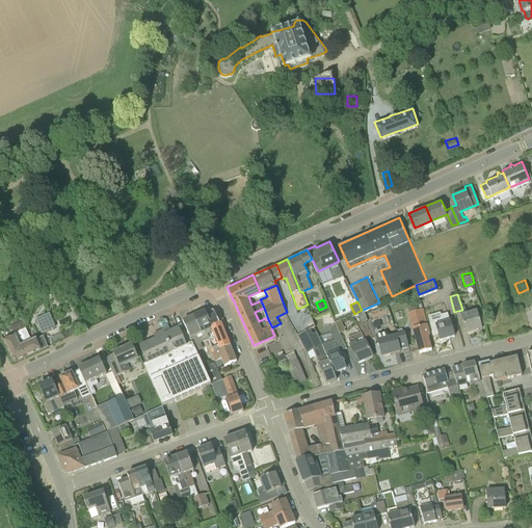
[(413,325),(420,350),(431,346),(428,332),(430,332),(423,306),(408,310),(410,318),(415,317),(417,324),(413,325)]
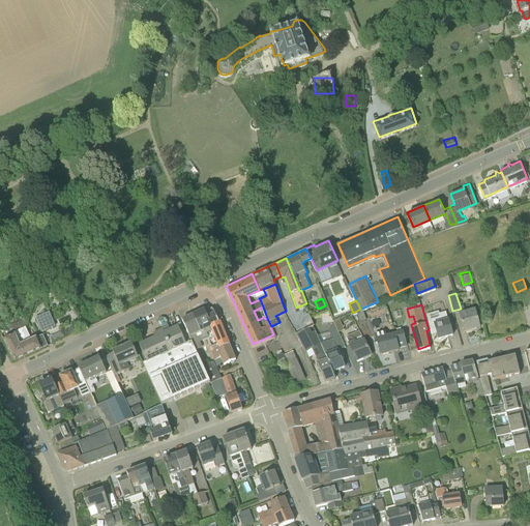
[(210,344),(212,348),(230,342),(221,319),(218,319),(214,311),(208,314),(205,307),(193,312),(200,328),(205,326),(208,334),(211,344),(210,344)]
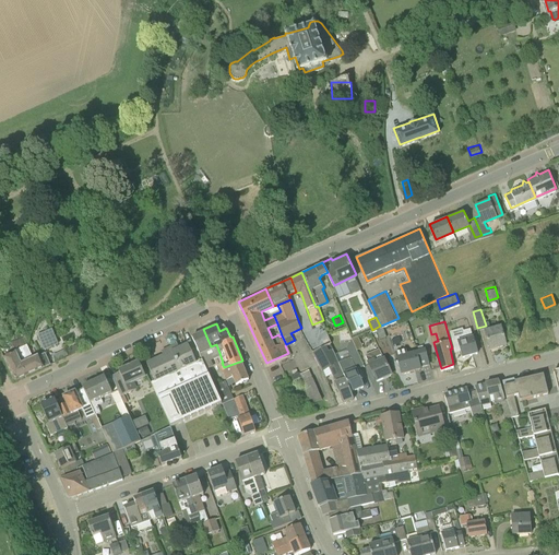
[(501,325),(485,329),(490,346),(506,342),(501,325)]
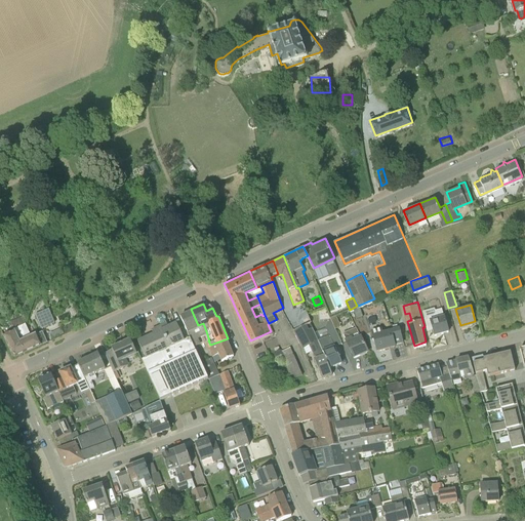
[(40,326),(54,320),(48,306),(35,312),(40,326)]
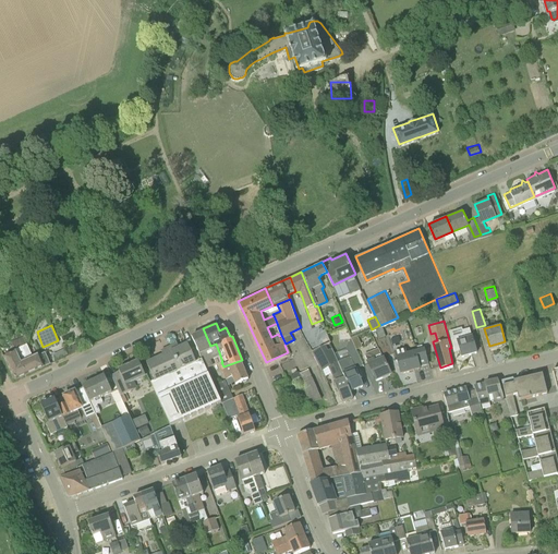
[(460,346),(462,354),(476,350),(472,334),(469,325),(462,327),(464,333),(451,336),(455,348),(460,346)]
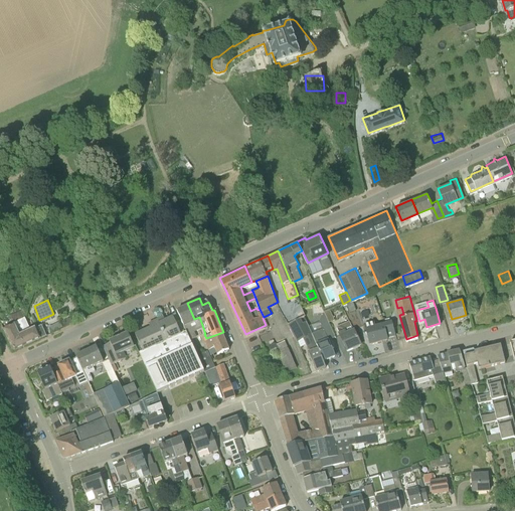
[(194,319),(187,303),(177,308),(181,317),(185,325),(190,337),(196,334),(194,329),(202,325),(199,317),(194,319)]
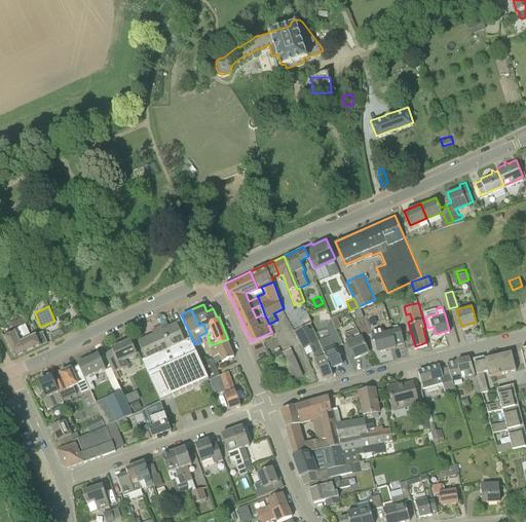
[(331,315),(336,327),(341,324),(336,312),(331,315)]
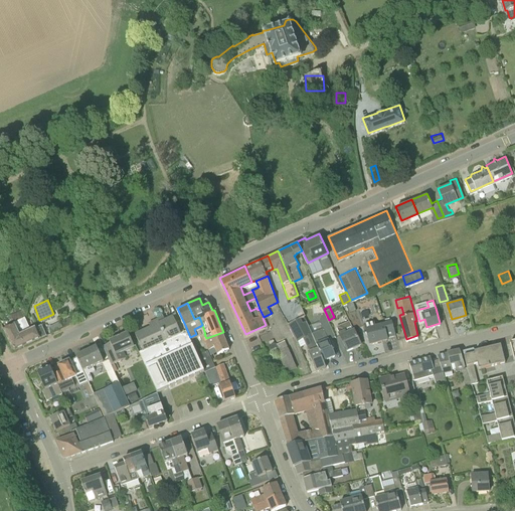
[(46,333),(41,322),(35,325),(26,329),(21,317),(25,316),(22,309),(12,313),(15,320),(14,320),(15,322),(24,343),(46,333)]
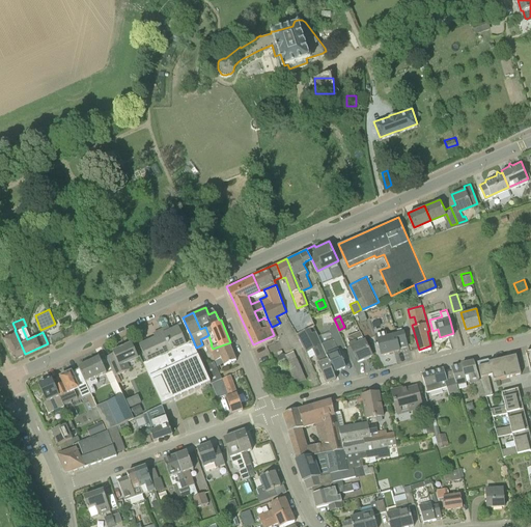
[(203,365),(198,353),(196,348),(191,335),(187,327),(182,330),(178,324),(170,328),(168,324),(154,330),(156,335),(139,342),(147,359),(143,361),(149,375),(159,396),(162,403),(211,381),(204,365),(203,365)]
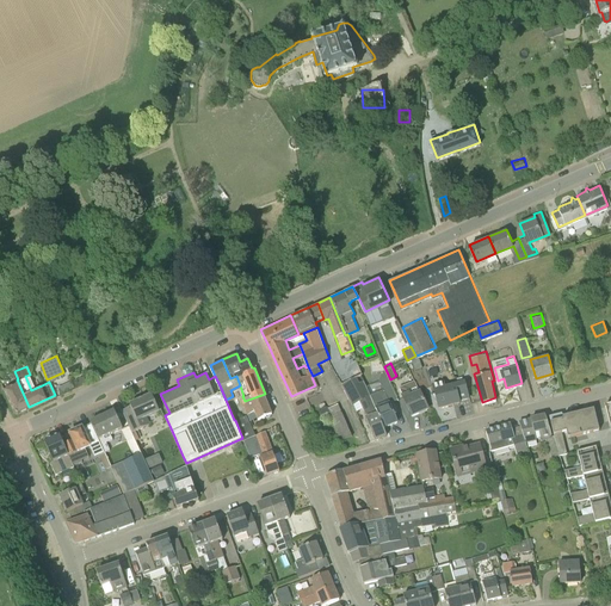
[(84,373),(74,378),(76,384),(86,379),(84,373)]
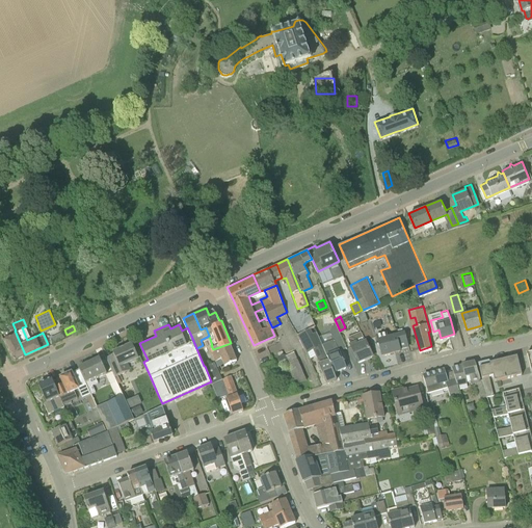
[(297,332),(307,350),(313,347),(319,361),(318,361),(326,380),(337,377),(334,370),(326,352),(323,346),(320,339),(315,331),(313,332),(310,326),(297,332)]
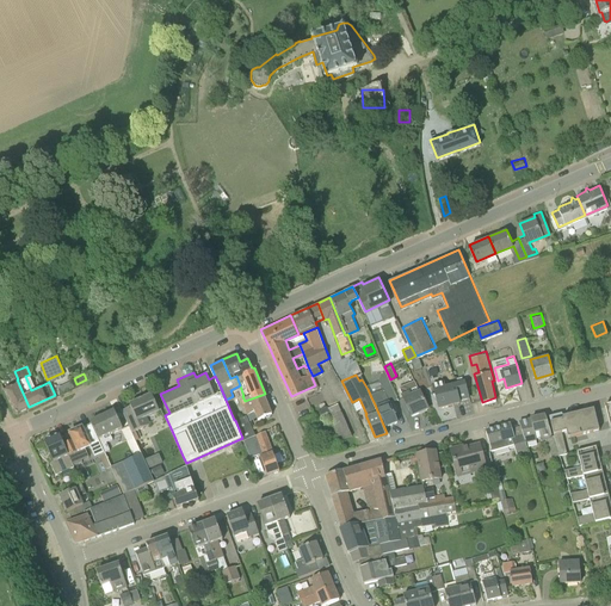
[(415,378),(399,385),(412,413),(429,406),(415,378)]
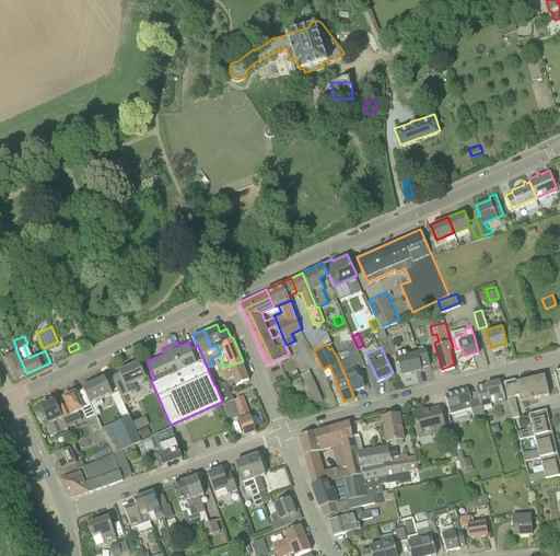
[(337,357),(340,365),(346,362),(349,369),(343,371),(351,390),(364,384),(361,375),(363,374),(360,366),(364,365),(358,348),(337,357)]
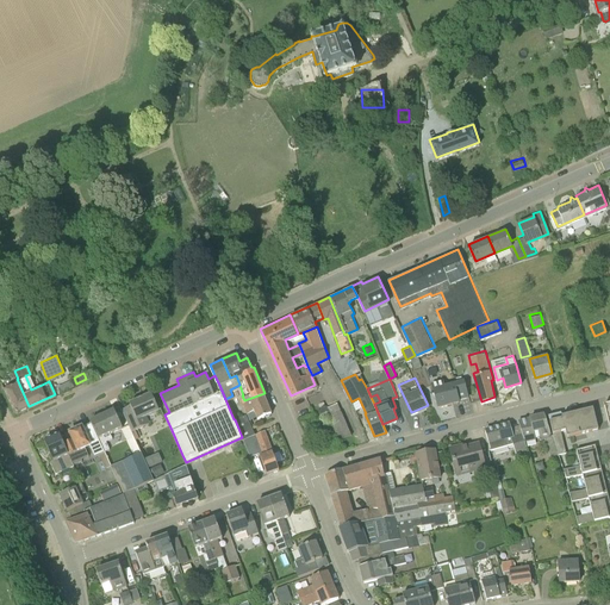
[(459,399),(459,398),(459,397),(468,393),(464,379),(444,384),(443,379),(431,381),(439,404),(459,399)]
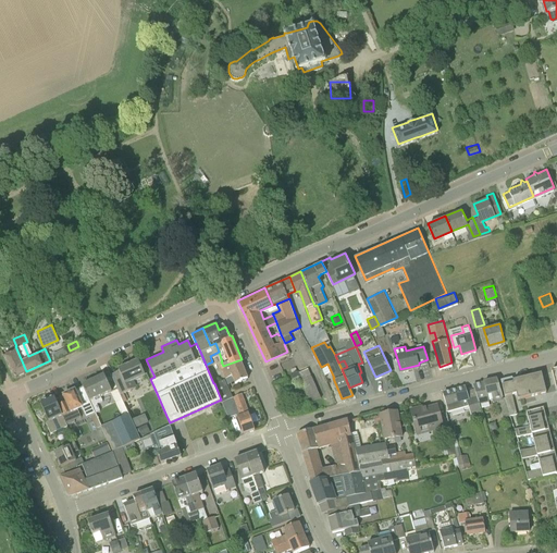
[(65,352),(63,347),(52,352),(56,357),(65,352)]
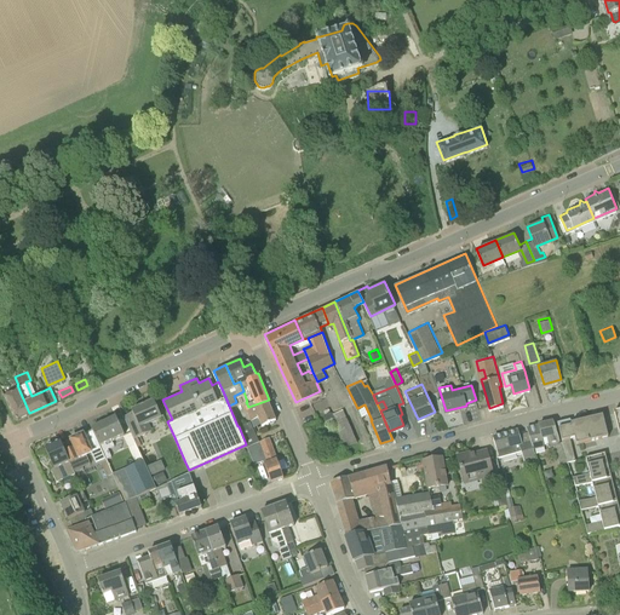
[(15,417),(18,418),(29,413),(18,388),(5,394),(15,417)]
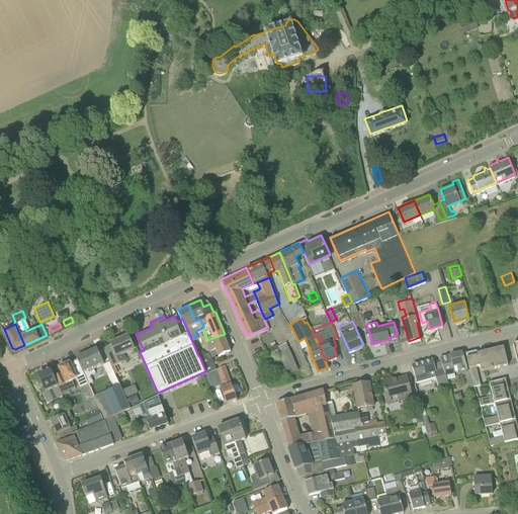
[(126,357),(124,352),(136,347),(128,332),(113,339),(110,340),(110,341),(103,345),(109,358),(111,363),(126,357)]
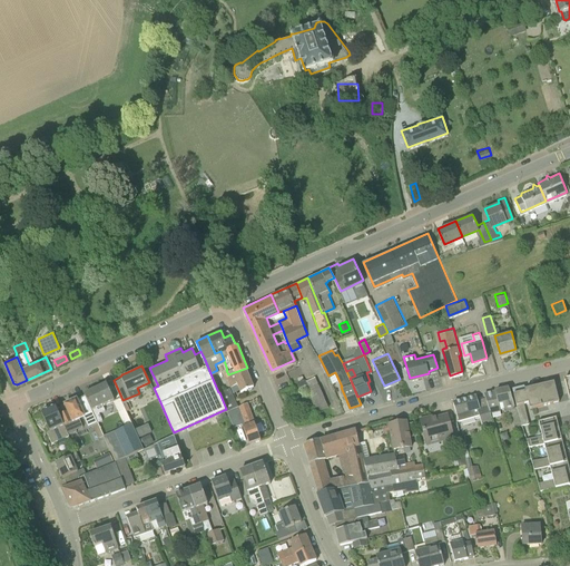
[(247,368),(228,374),(226,376),(231,384),(233,390),(241,388),(241,390),(254,384),(247,368)]
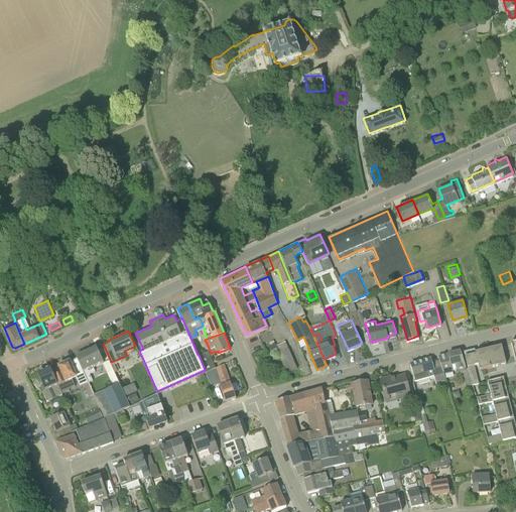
[(272,353),(278,350),(274,342),(268,345),(272,353)]
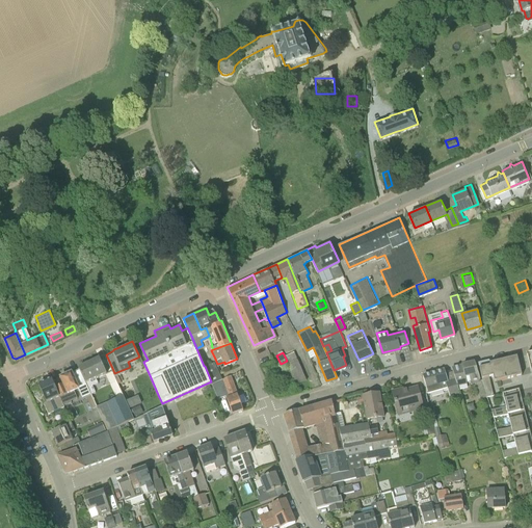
[(486,359),(478,361),(482,376),(486,395),(494,393),(489,374),(494,373),(495,378),(516,373),(516,372),(514,373),(513,368),(520,366),(520,367),(521,367),(517,353),(490,361),(490,363),(487,364),(486,359)]
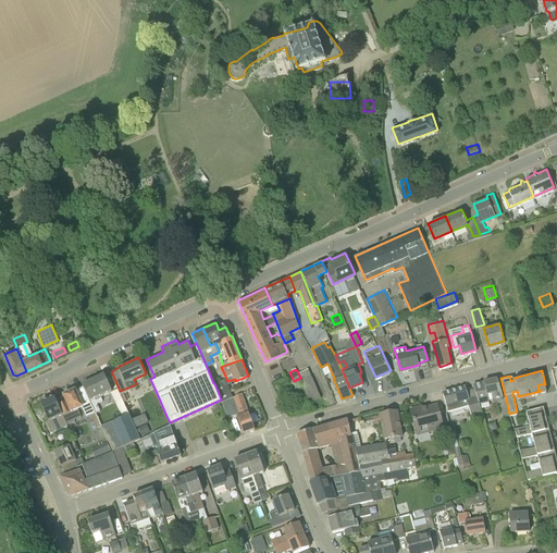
[(89,398),(95,410),(100,408),(97,401),(102,398),(100,393),(112,389),(104,372),(83,382),(83,383),(90,398),(89,398)]
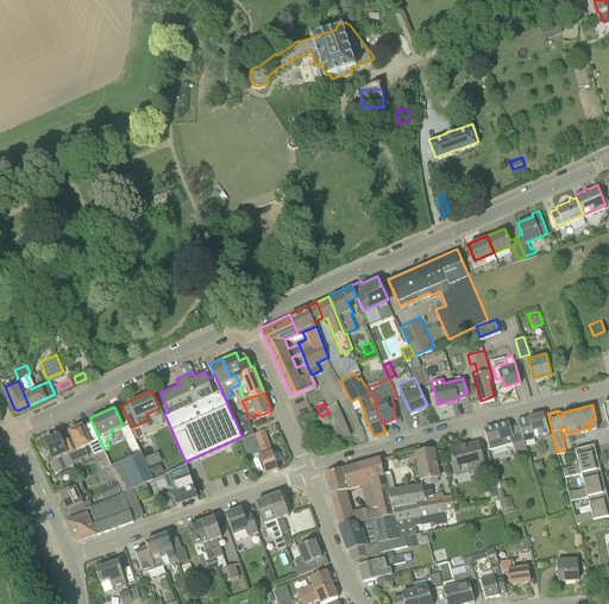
[(518,417),(519,422),(523,439),(534,435),(534,434),(539,433),(539,435),(545,434),(551,453),(557,452),(552,432),(548,431),(544,411),(518,417)]
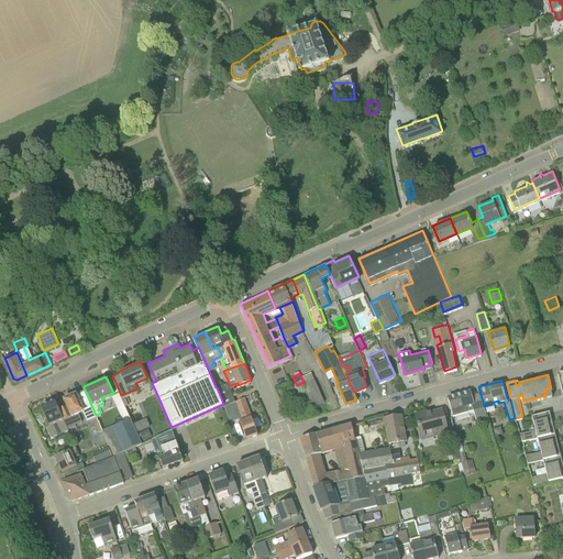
[(228,383),(217,387),(223,404),(234,399),(228,383)]
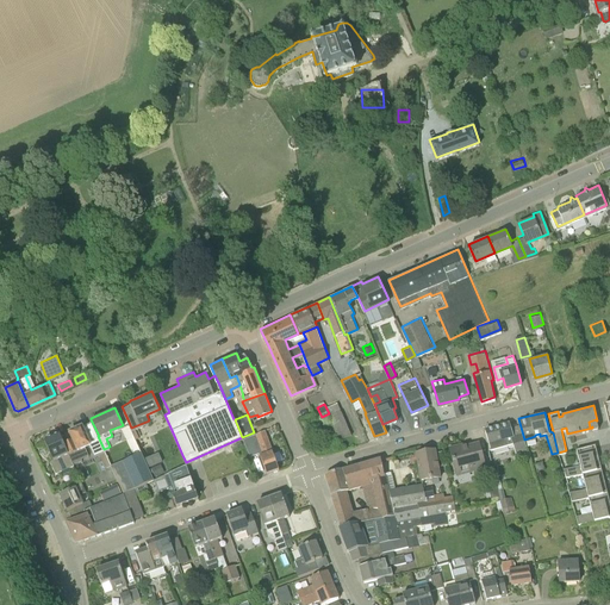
[(82,424),(61,434),(74,462),(82,459),(81,456),(88,454),(85,446),(91,443),(95,453),(99,451),(104,449),(98,436),(99,436),(91,419),(82,424)]
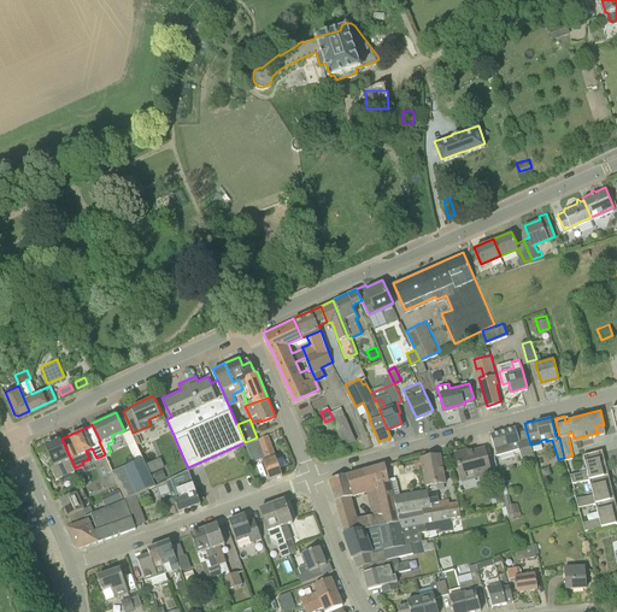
[(534,454),(530,445),(526,428),(517,430),(516,425),(491,433),(494,446),(497,453),(515,447),(513,445),(518,445),(522,458),(534,454)]
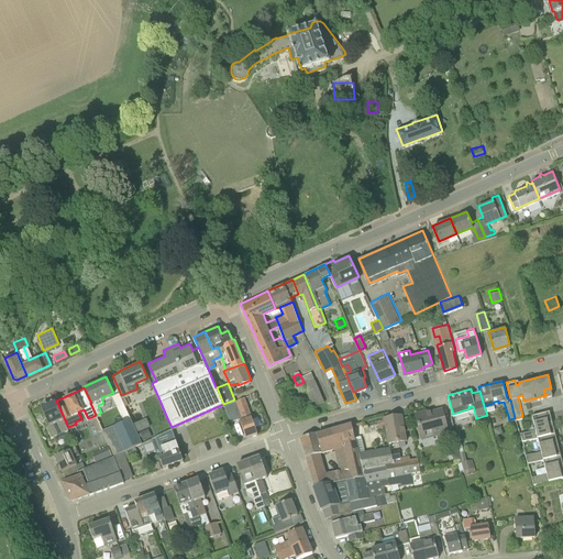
[(234,399),(223,404),(231,419),(239,416),(240,418),(246,436),(257,431),(244,395),(234,399)]
